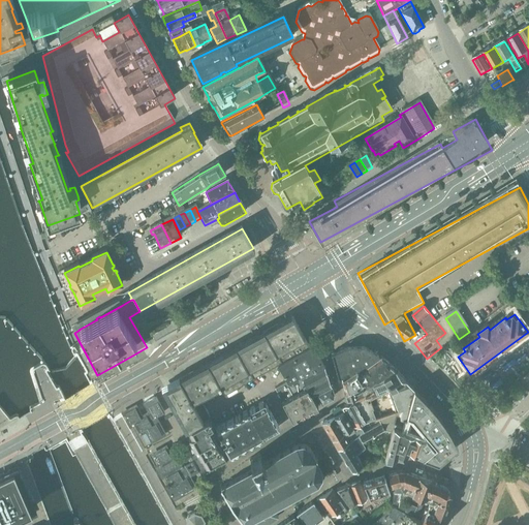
[(155,348),(179,328),(169,317),(156,329),(160,333),(150,342),(155,348)]
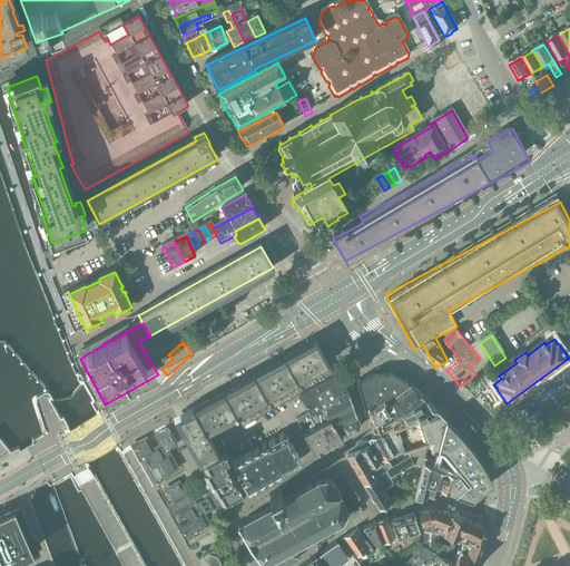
[(315,345),(284,362),(302,394),(333,377),(315,345)]
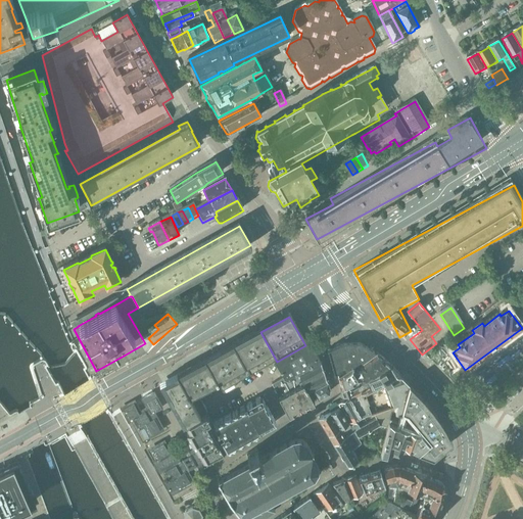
[(435,341),(445,336),(441,331),(432,336),(435,341)]
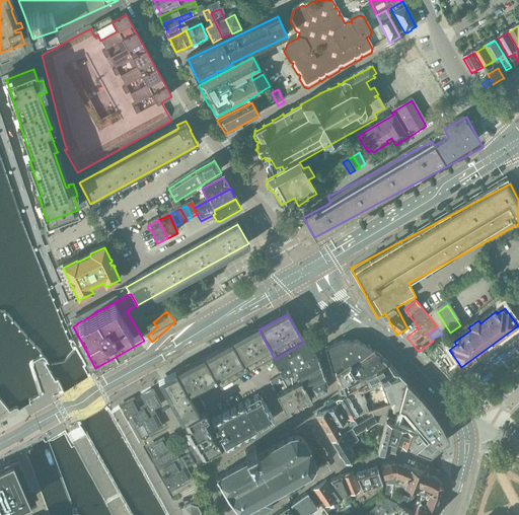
[(258,329),(231,345),(247,374),(272,360),(275,359),(258,329)]
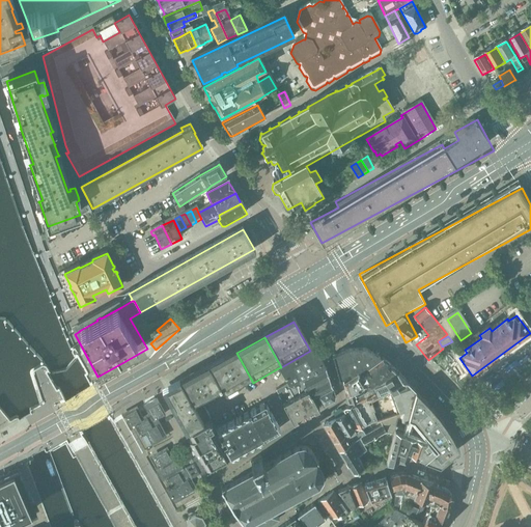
[(347,351),(332,358),(339,384),(351,376),(351,379),(357,375),(366,368),(367,370),(368,370),(369,369),(382,360),(380,359),(372,354),(368,352),(365,350),(347,351)]
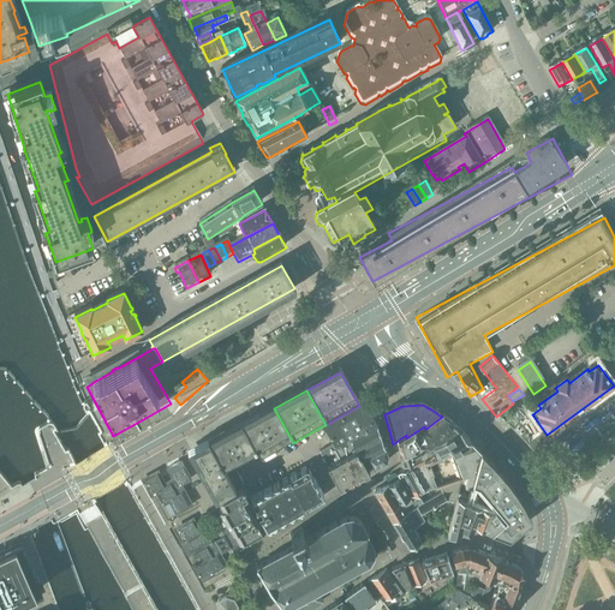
[(359,406),(326,425),(322,426),(334,448),(339,449),(340,449),(351,443),(364,436),(377,429),(370,416),(369,417),(368,414),(364,413),(359,406)]
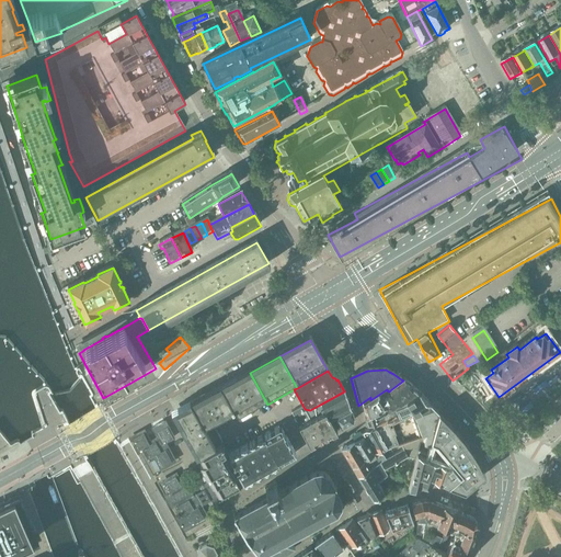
[(250,373),(220,390),(235,415),(238,421),(267,405),(250,373)]
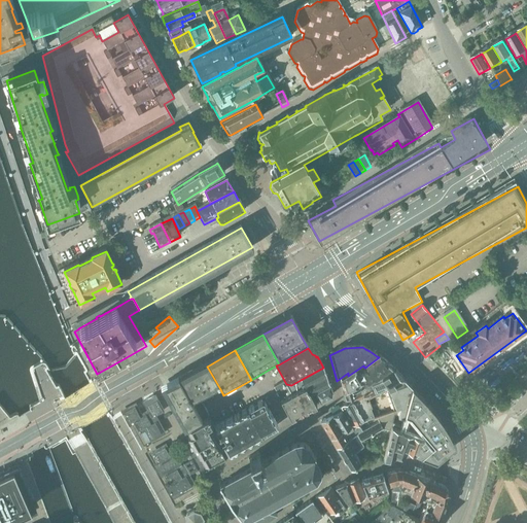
[(370,371),(360,377),(366,386),(371,384),(371,385),(379,380),(381,382),(383,381),(395,373),(389,367),(385,362),(379,357),(366,367),(370,371)]
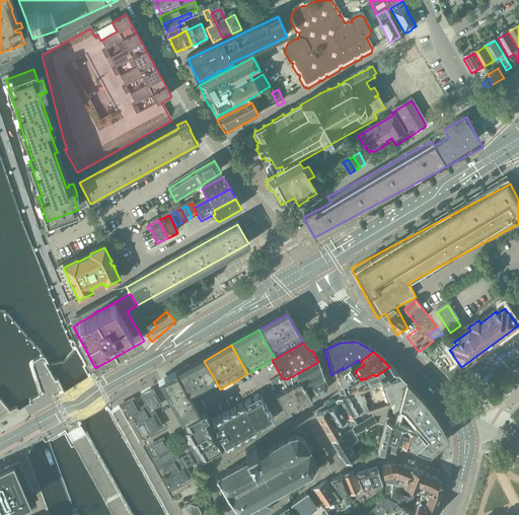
[(343,370),(336,375),(341,388),(338,389),(341,399),(350,394),(352,398),(360,394),(367,390),(371,388),(366,379),(365,379),(365,378),(361,380),(355,371),(364,365),(361,361),(360,362),(359,362),(358,360),(349,366),(343,370)]
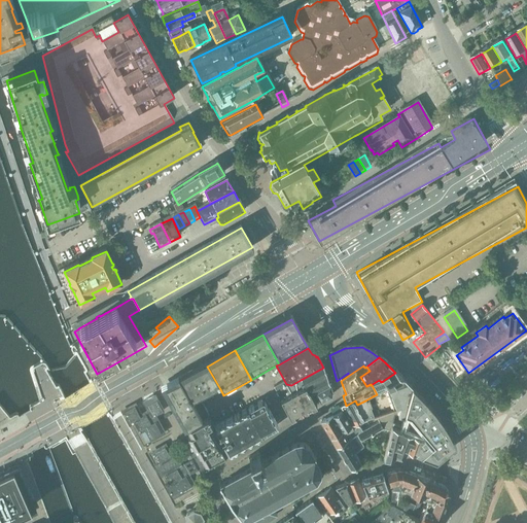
[(207,367),(186,378),(200,401),(220,389),(207,367)]
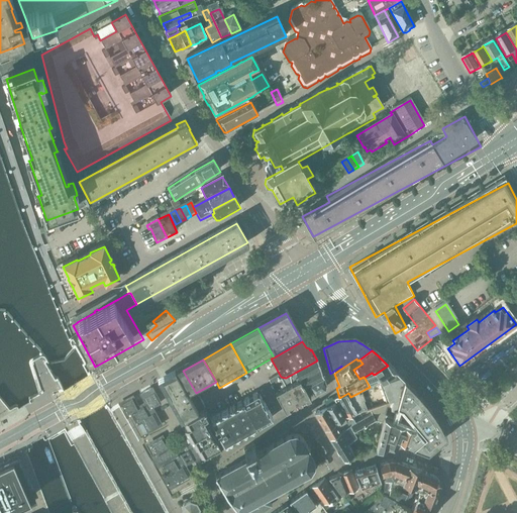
[(323,380),(317,361),(306,367),(295,373),(301,384),(303,382),(307,388),(323,380)]
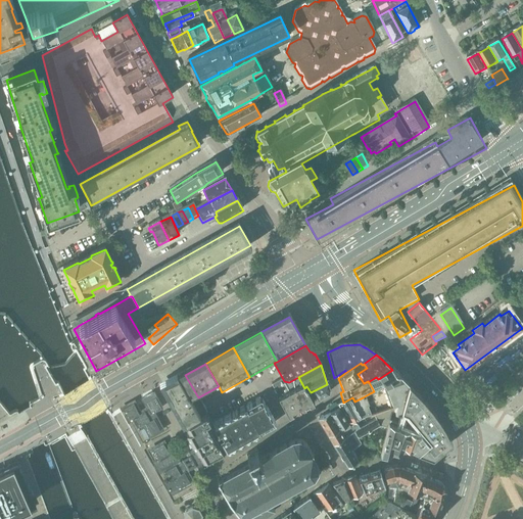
[(380,378),(386,386),(399,381),(400,378),(392,370),(380,378)]
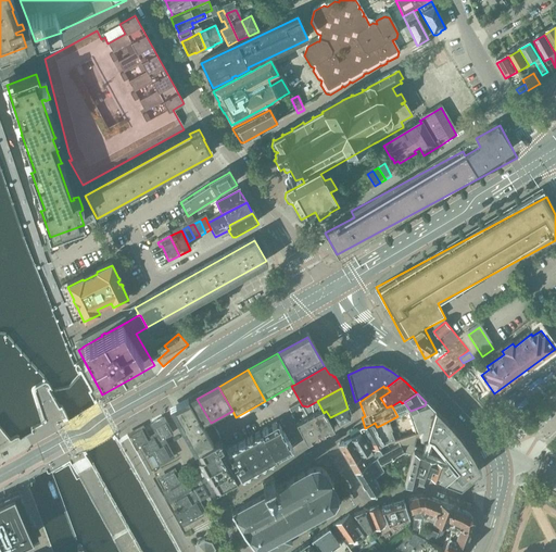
[(174,412),(197,453),(220,440),(211,423),(197,399),(174,412)]
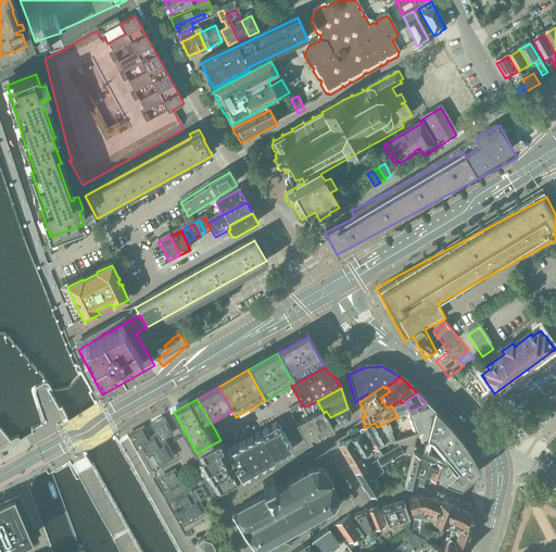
[(324,413),(317,401),(307,406),(311,413),(313,415),(310,417),(305,411),(302,412),(302,411),(300,406),(289,412),(295,424),(307,446),(333,431),(326,415),(325,416),(324,413)]
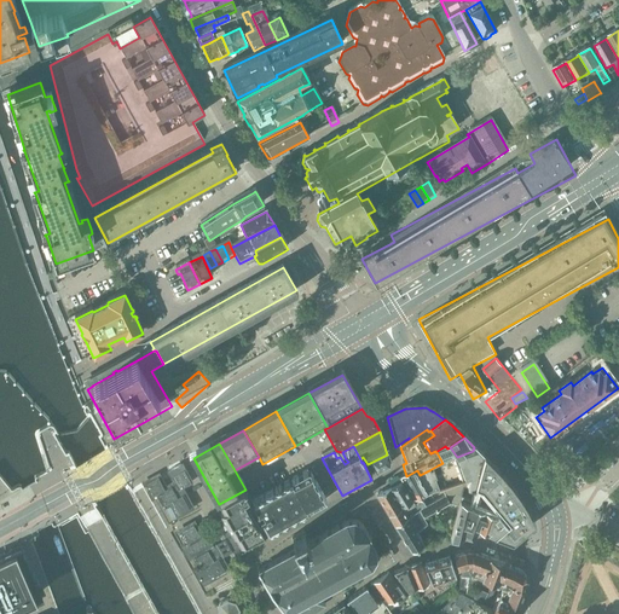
[(404,485),(415,502),(429,494),(472,479),(468,491),(474,492),(484,457),(474,447),(473,451),(457,457),(443,463),(438,465),(429,470),(420,475),(417,470),(406,476),(403,478),(401,481),(404,485)]
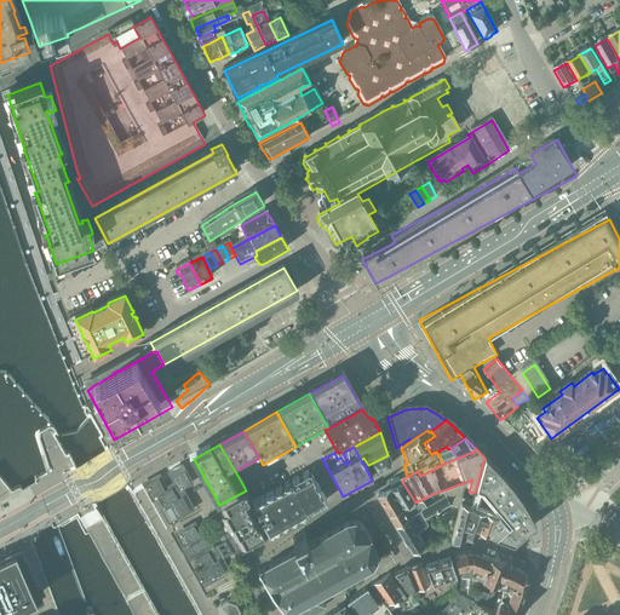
[(437,453),(443,464),(458,458),(451,448),(448,449),(446,450),(437,453)]
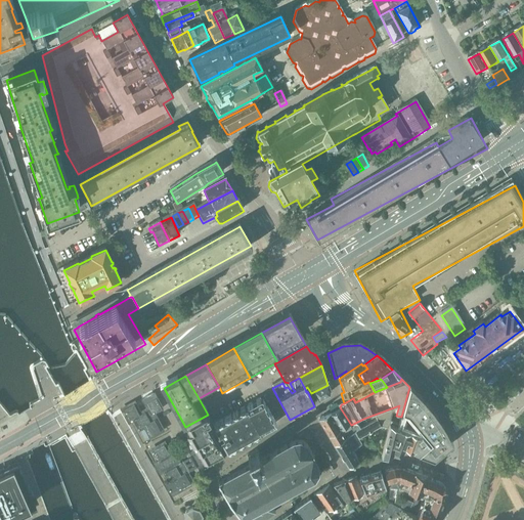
[(330,389),(328,385),(311,393),(315,400),(317,399),(318,401),(329,396),(330,392),(330,389)]
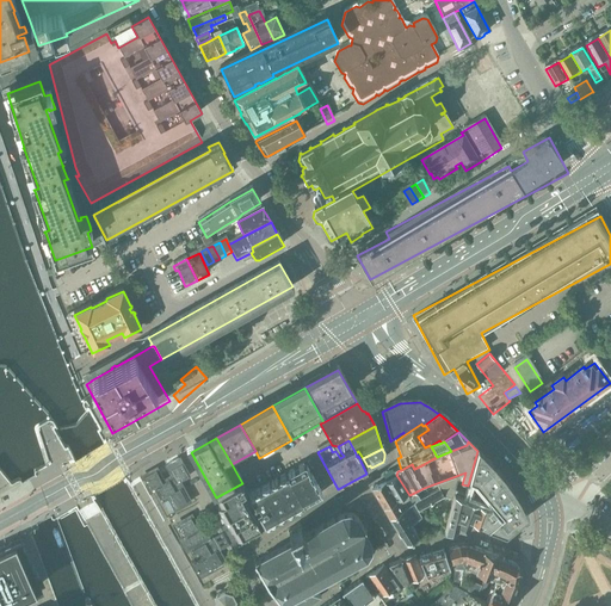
[(477,451),(468,486),(462,484),(457,484),(452,502),(444,533),(445,533),(470,527),(471,524),(481,527),(482,526),(487,529),(487,530),(505,537),(528,518),(519,502),(520,502),(513,492),(505,480),(495,468),(477,451)]
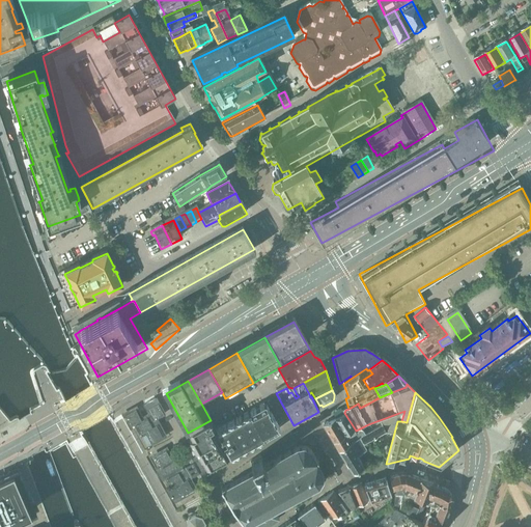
[(159,406),(154,409),(148,412),(155,423),(165,417),(159,406)]
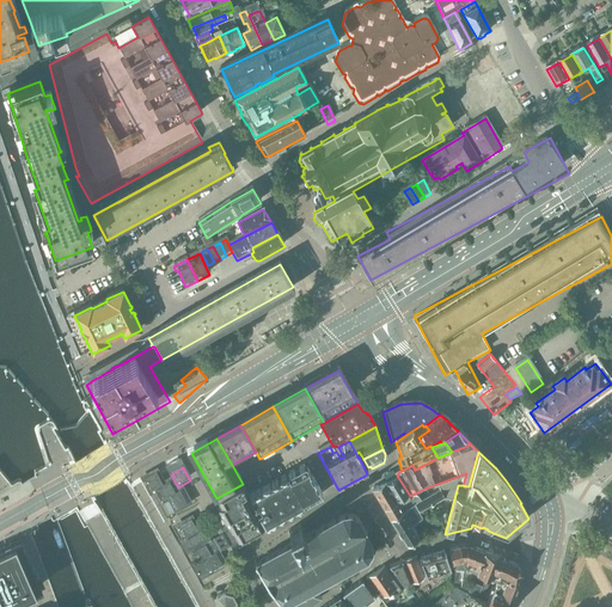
[(249,500),(264,529),(265,529),(277,522),(286,517),(287,517),(292,514),(295,513),(298,512),(303,508),(304,508),(306,507),(311,503),(316,501),(320,498),(322,497),(316,485),(314,483),(312,479),(306,467),(287,478),(285,479),(280,482),(279,482),(279,483),(275,485),(270,488),(269,488),(265,490),(264,490),(262,492),(261,492),(256,495),(254,496),(249,500)]
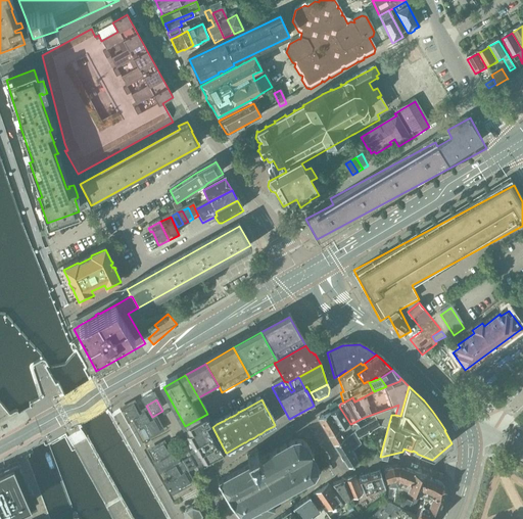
[(344,439),(333,445),(347,469),(359,462),(351,452),(355,450),(357,450),(359,449),(359,447),(361,446),(358,440),(380,428),(387,430),(391,415),(395,415),(398,405),(363,418),(350,424),(339,430),(344,439)]
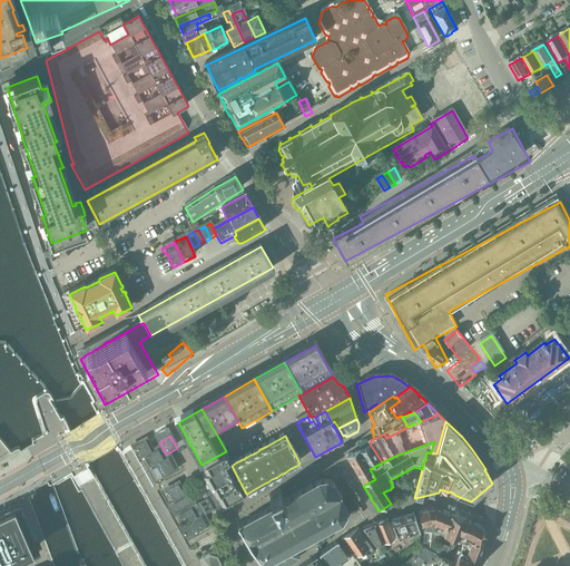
[(140,461),(146,458),(151,455),(151,454),(146,442),(134,449),(140,461)]
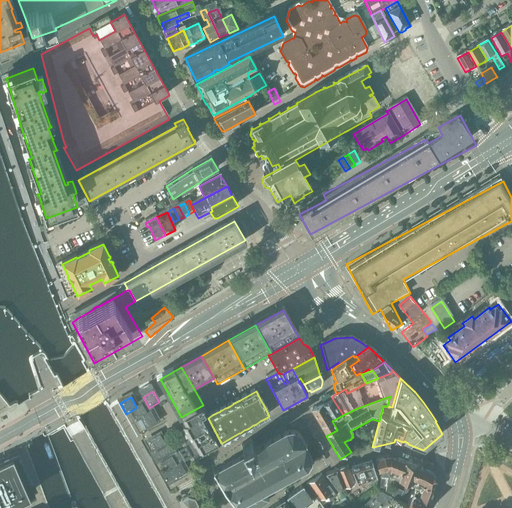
[(332,401),(323,406),(332,421),(343,415),(334,401),(332,402),(332,401)]
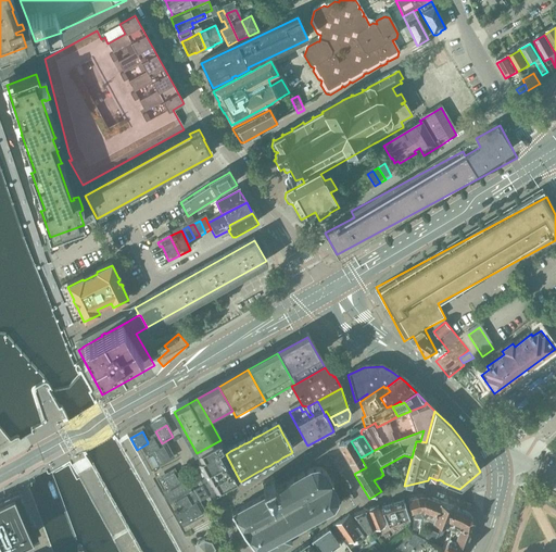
[(148,458),(153,454),(160,451),(160,450),(153,439),(148,442),(148,443),(142,447),(148,458)]
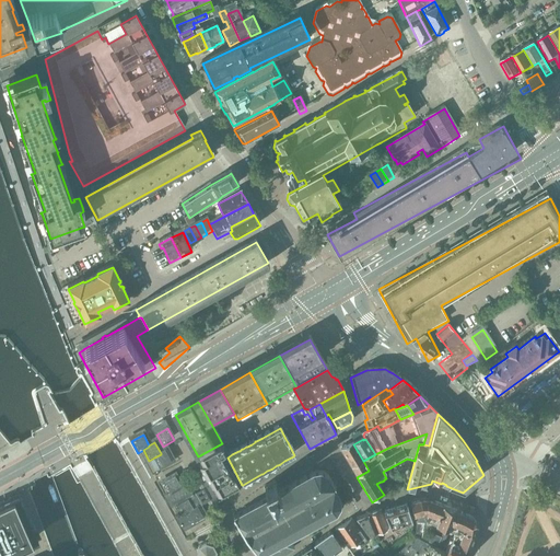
[(228,458),(220,444),(198,456),(202,463),(199,464),(202,471),(191,477),(209,508),(235,494),(233,490),(242,485),(228,458)]
